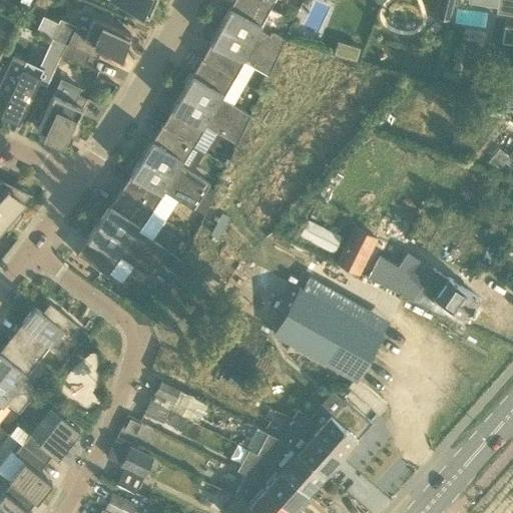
[(112,0),(148,16),(155,0),(112,0)]
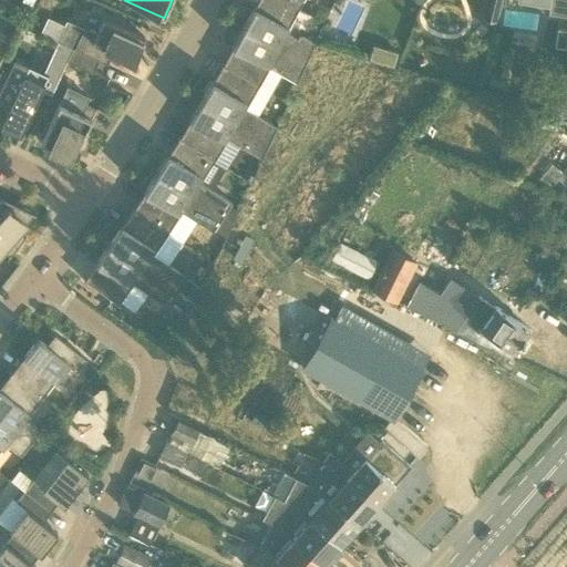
[(287,33),(299,10),(279,0),(261,0),(259,4),(260,6),(258,11),(255,9),(244,29),(306,63),(315,43),(300,35),(298,39),(287,33)]
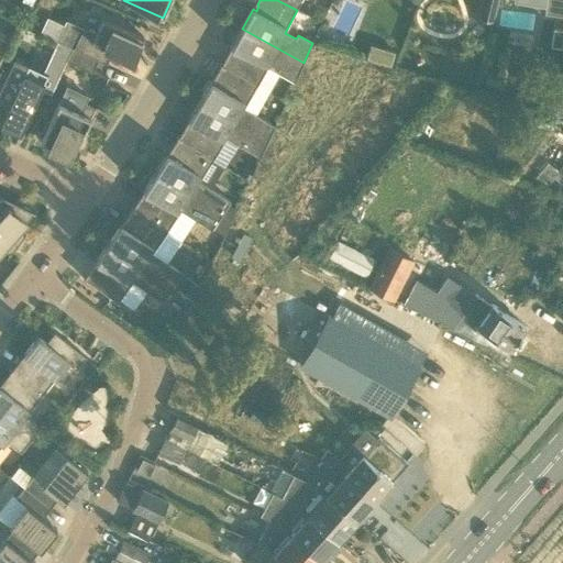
[(277,0),(297,10),(301,0),(277,0)]
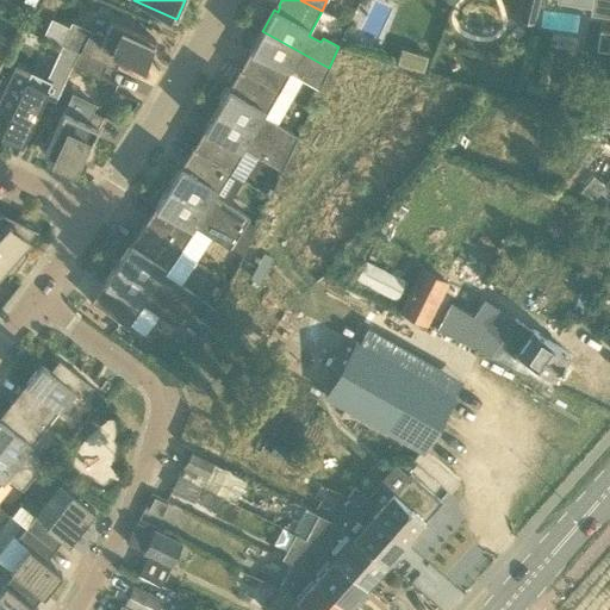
[(534,23),(539,0),(524,0),(520,19),(534,23)]
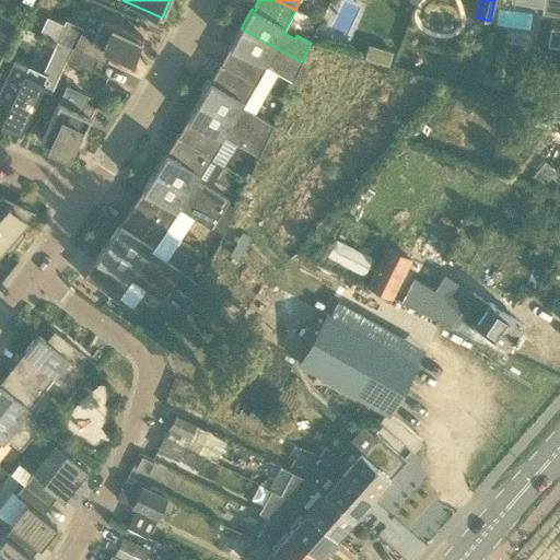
[(559,0),(544,0),(541,14),(559,16),(559,0)]
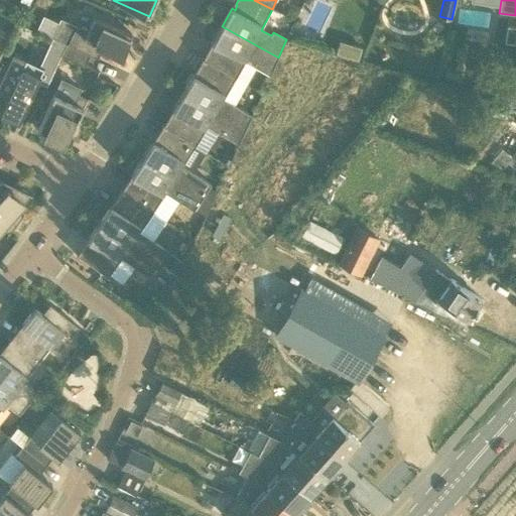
[(122,56),(132,35),(94,17),(93,18),(94,19),(89,29),(77,26),(68,45),(90,55),(93,56),(98,45),(122,56)]
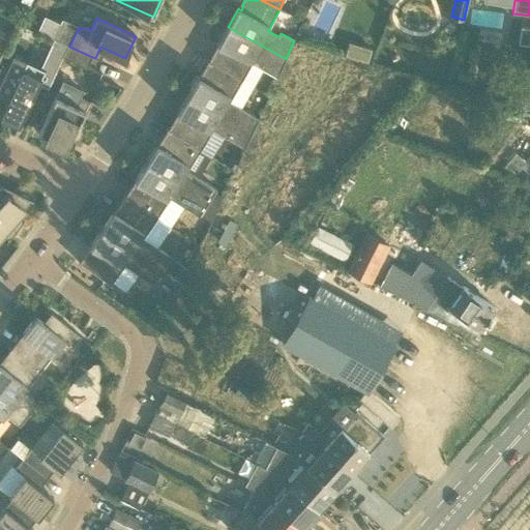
[(277,78),(286,59),(228,27),(217,46),(219,47),(211,62),(208,60),(207,61),(241,81),(253,60),(263,65),(261,69),(277,78)]
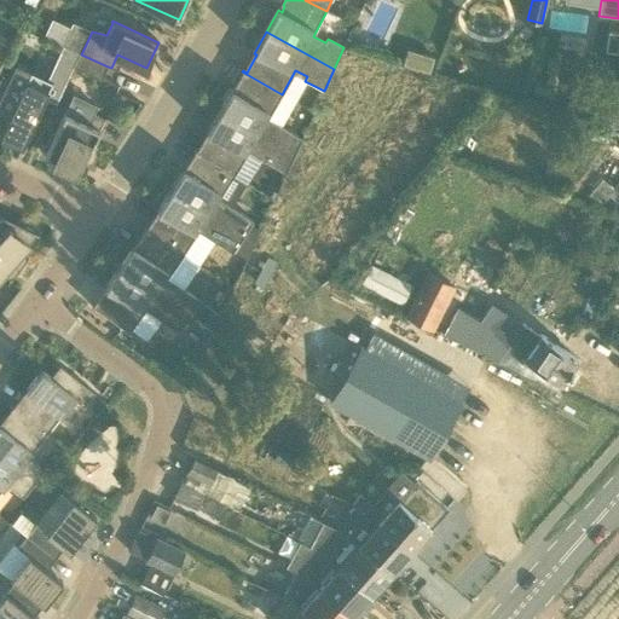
[(618,34),(608,33),(606,51),(618,53),(618,41),(618,34)]
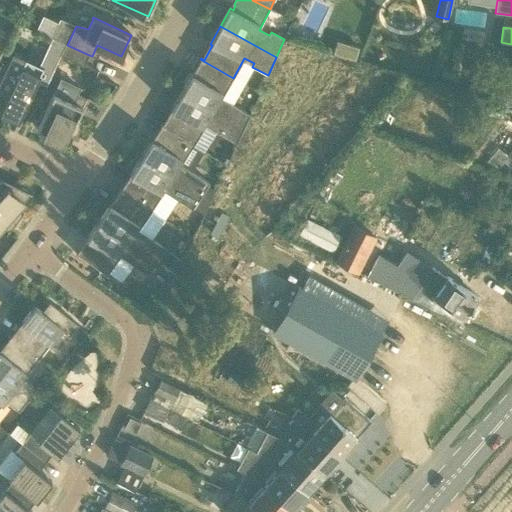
[(0,57),(8,39),(7,39),(0,35),(0,57)]
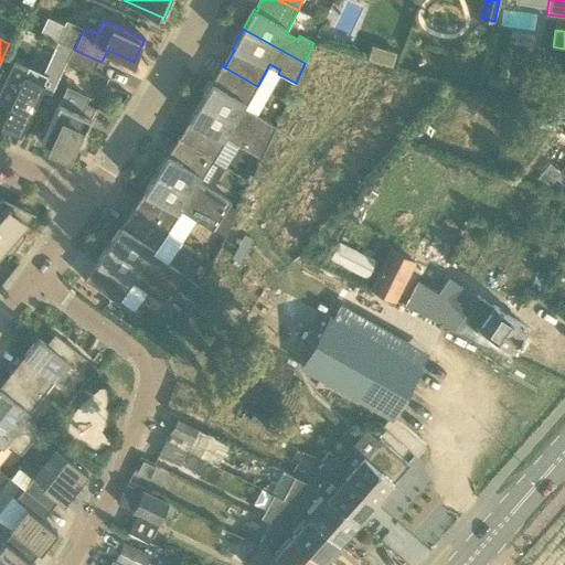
[(98,61),(74,50),(73,49),(66,62),(93,74),(98,61)]
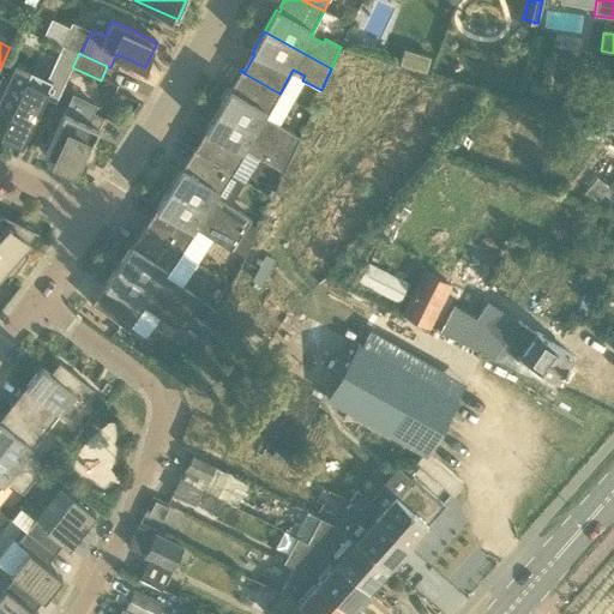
[(0,136),(22,146),(53,82),(16,64),(0,96),(0,113),(8,118),(0,136)]
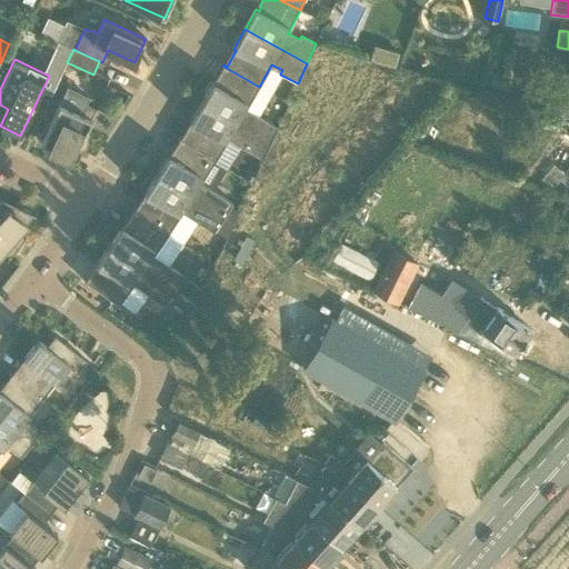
[(246,110),(259,87),(222,66),(222,67),(226,69),(217,86),(213,83),(202,103),(270,143),(278,128),(246,110)]
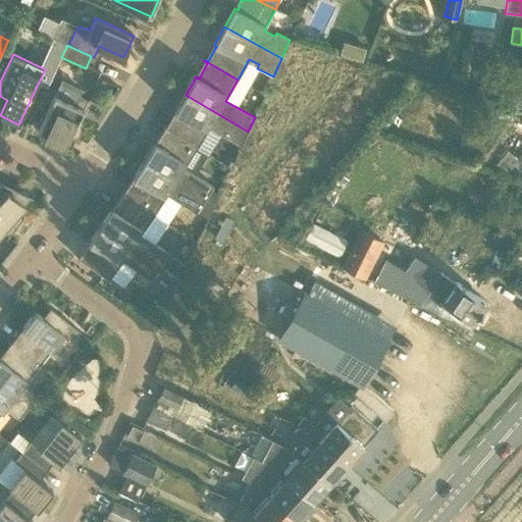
[(242,147),(248,132),(186,95),(174,112),(176,114),(168,128),(165,126),(164,127),(198,149),(210,128),(242,147)]
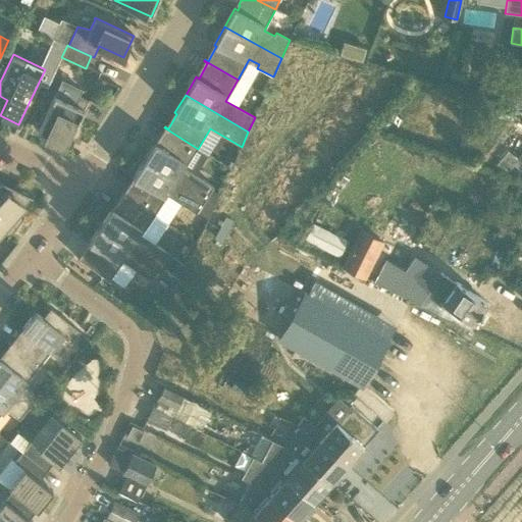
[(73,134),(74,131),(89,100),(80,96),(74,105),(55,96),(38,133),(47,137),(46,138),(62,145),(68,131),(72,132),(72,133),(73,134)]
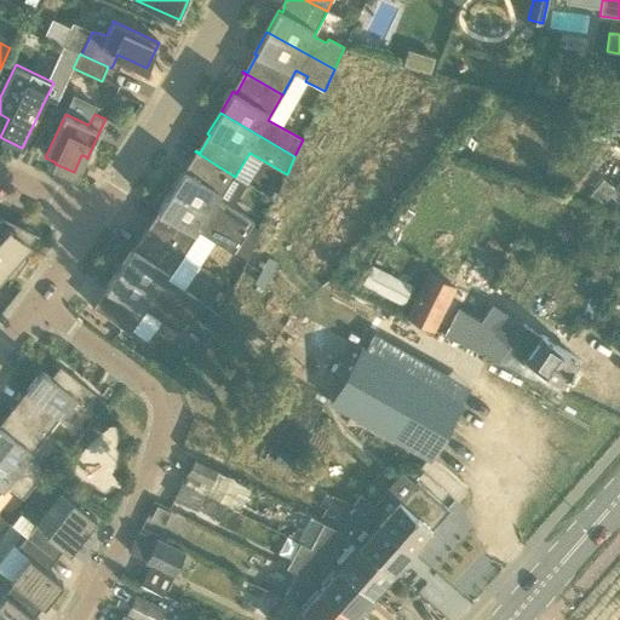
[(220,200),(235,177),(195,151),(195,153),(199,155),(188,172),(184,171),(171,191),(244,239),(254,222),(220,200)]
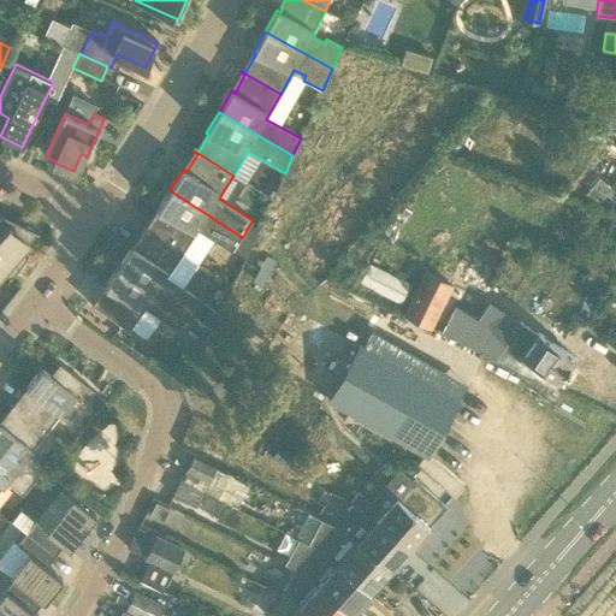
[(615,181),(609,188),(599,179),(586,193),(598,205),(608,195),(615,202),(615,181)]
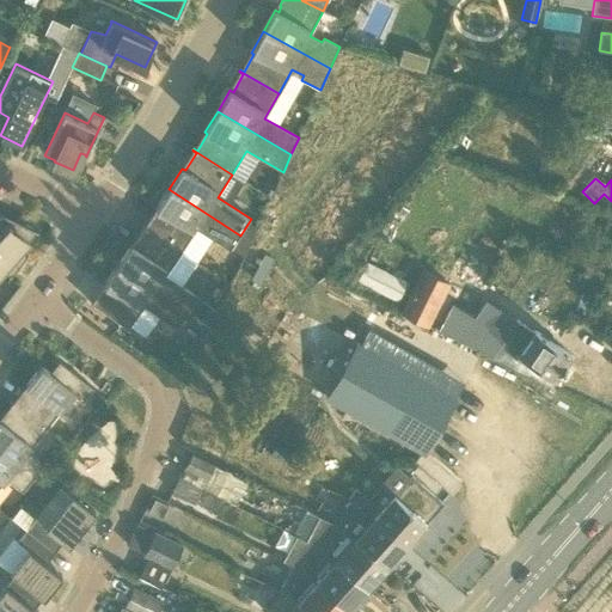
[(231,251),(240,236),(169,189),(155,209),(158,212),(147,228),(144,226),(144,227),(182,252),(197,230),(231,251)]
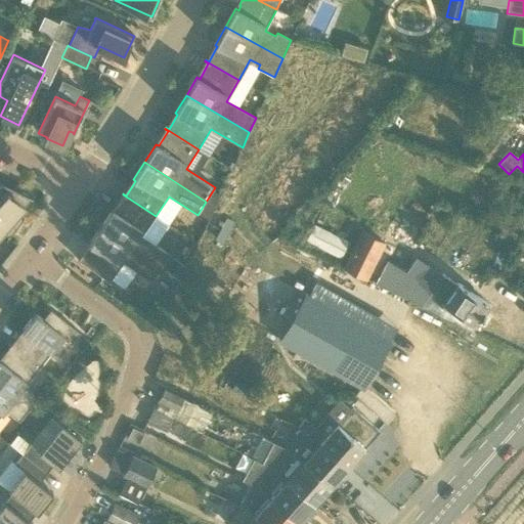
[(0,233),(4,230),(10,235),(8,237),(9,238),(24,220),(23,219),(20,220),(16,216),(32,200),(33,200),(33,199),(13,189),(12,190),(13,190),(10,194),(6,191),(0,198),(0,233)]
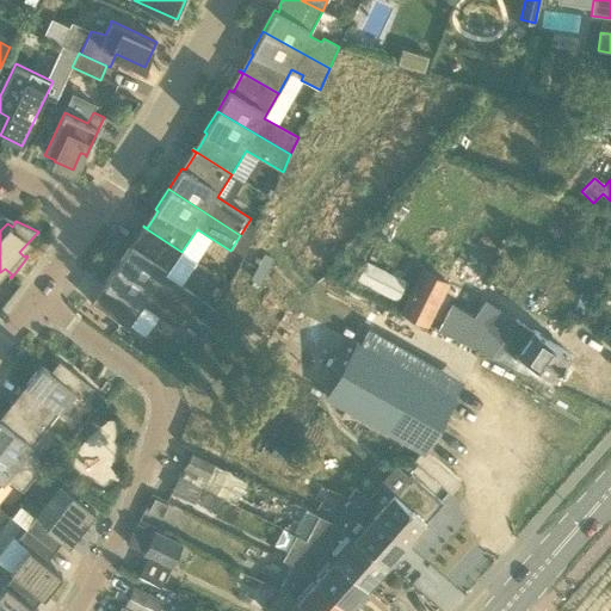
[(240,235),(250,241),(257,227),(248,222),(240,235)]
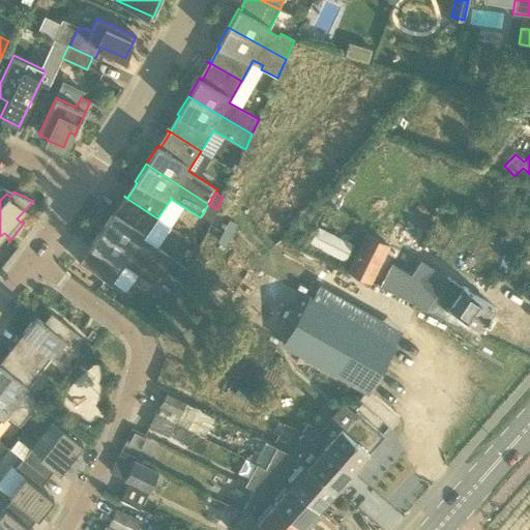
[(144,239),(157,218),(124,197),(123,198),(126,200),(116,214),(114,212),(101,230),(163,271),(172,259),(144,239)]
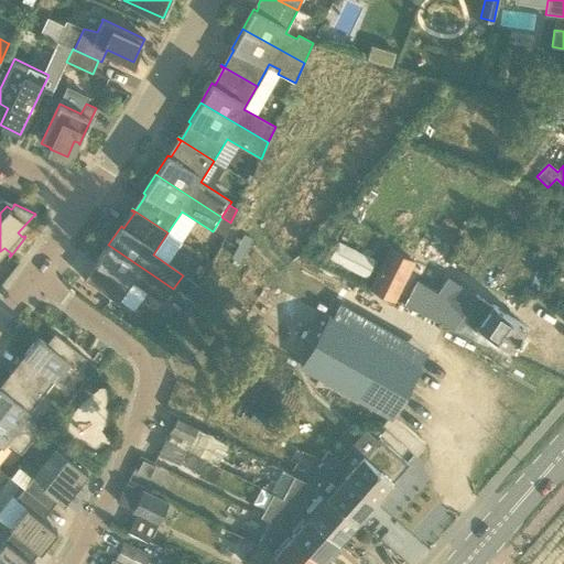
[(230,223),(221,217),(214,228),(225,236),(230,223)]
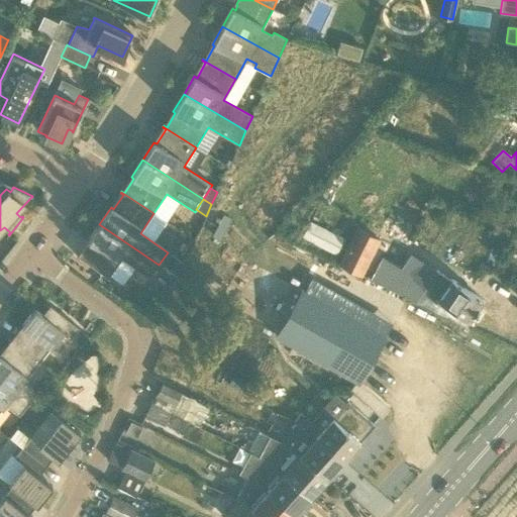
[(344,239),(310,222),(302,239),(336,256),(344,239)]
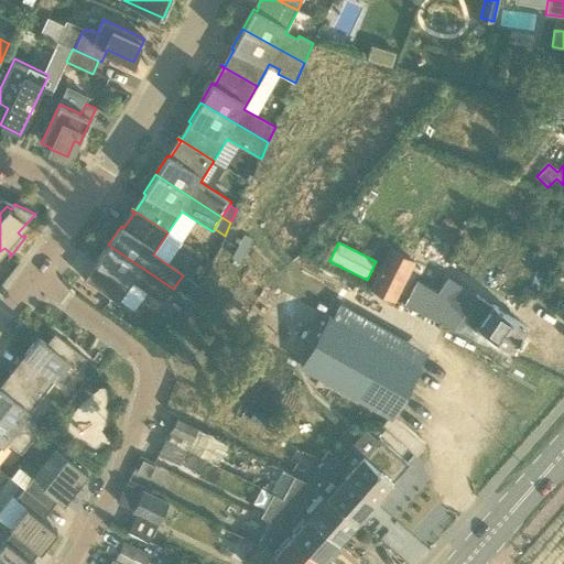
[(163,304),(173,289),(108,245),(96,263),(98,264),(87,280),(85,279),(84,280),(86,281),(118,304),(133,283),(163,304)]
